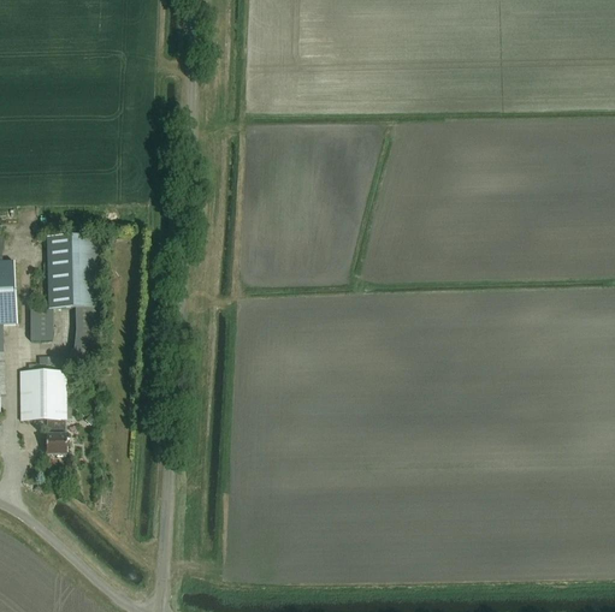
[(46,236),(47,308),(52,308),(96,307),(95,235),(46,236)]
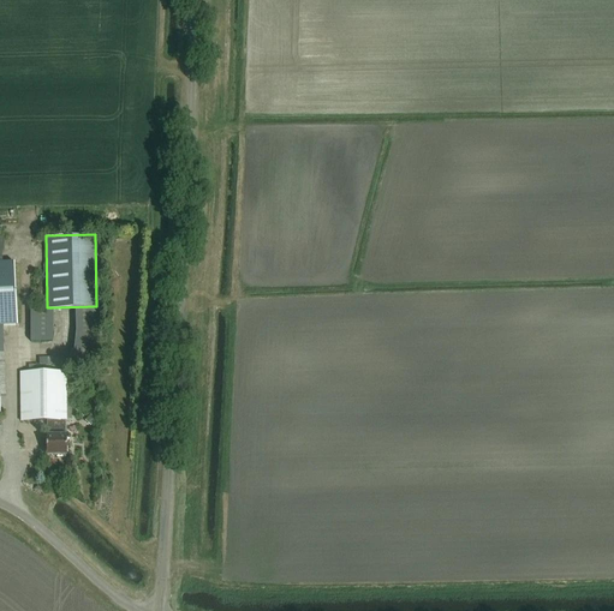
[(0,324),(21,325),(19,263),(0,262),(0,324)]
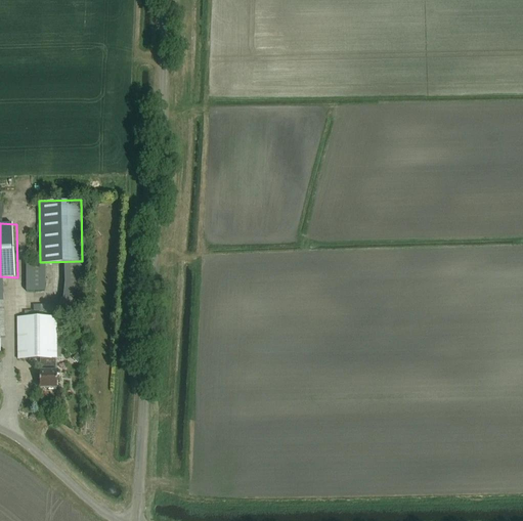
[(40,262),(25,262),(26,290),(45,289),(44,262),(40,262)]
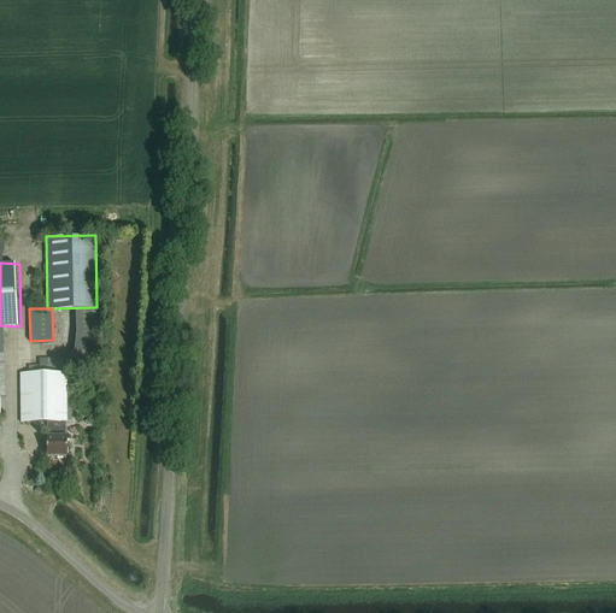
[(47,419),(66,419),(66,370),(37,371),(37,363),(28,363),(28,371),(19,371),(21,419),(47,419)]
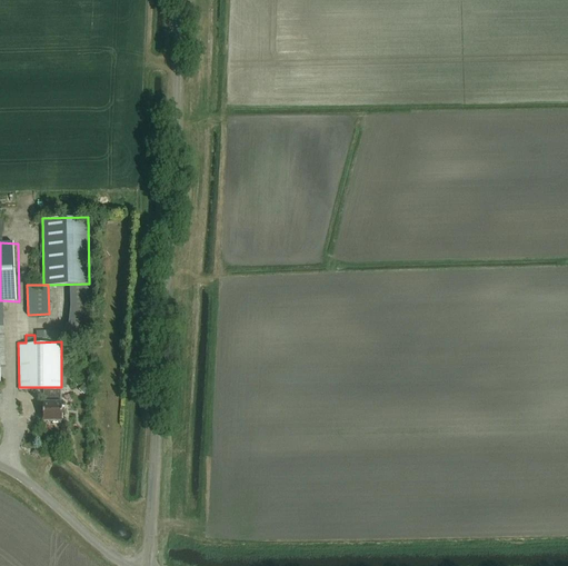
[(83,381),(78,387),(83,391),(88,387),(83,381)]
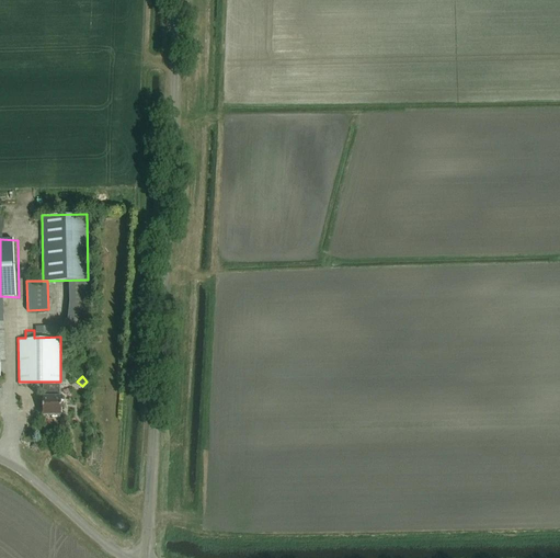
[(60,395),(60,382),(43,382),(43,395),(42,395),(42,414),(61,413),(61,395),(60,395)]
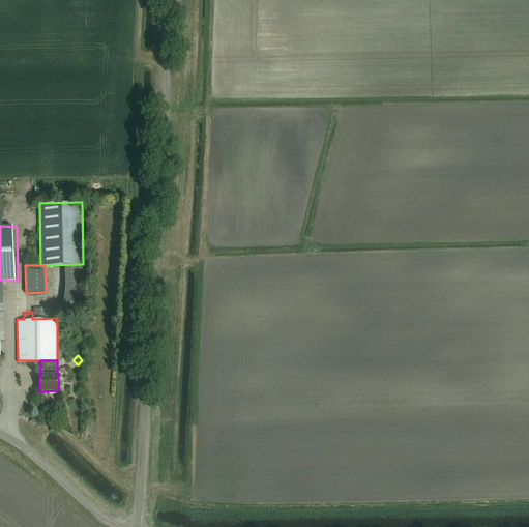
All buildings are outlined.
